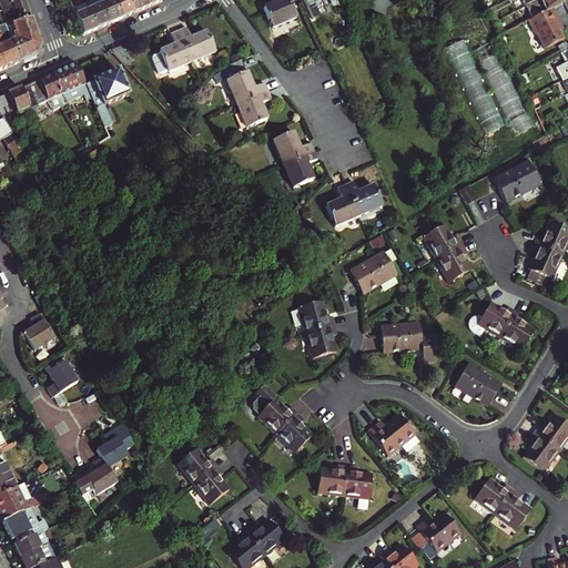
[(23,0),(0,0),(2,7),(3,10),(11,8),(10,4),(24,1),(23,0)]
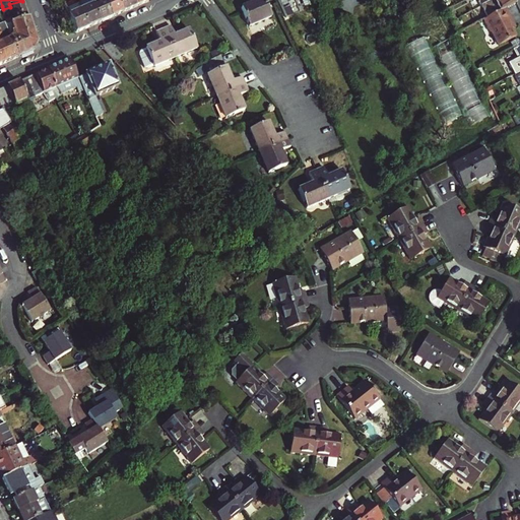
[(90,0),(76,0),(77,1),(88,25),(100,20),(90,0)]
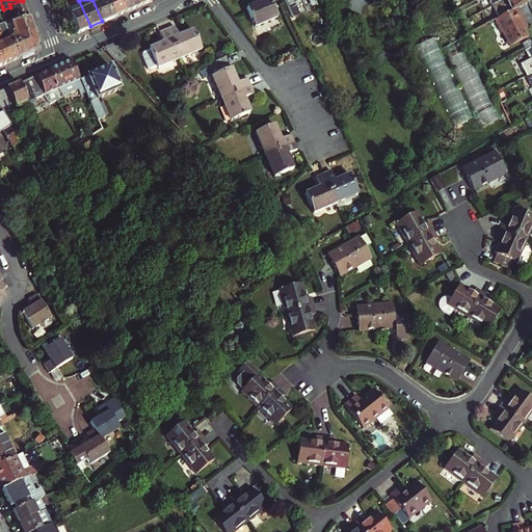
[(92,0),(102,21),(114,16),(107,0),(92,0)]
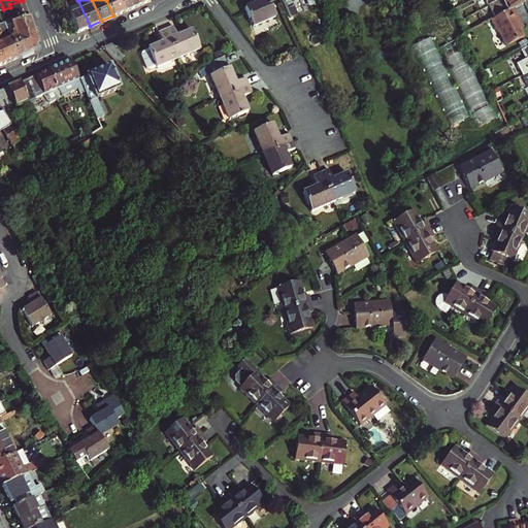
[(106,0),(113,15),(126,10),(121,0),(106,0)]
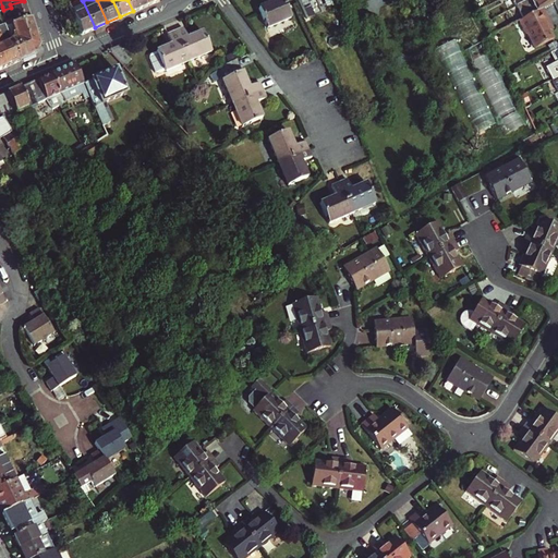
[(128,0),(133,11),(146,5),(143,0),(128,0)]
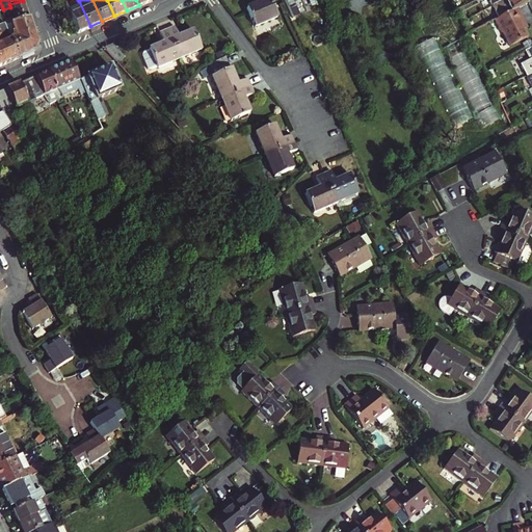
[(262,0),(262,1),(247,8),(257,26),(278,16),(270,0),(262,0)]
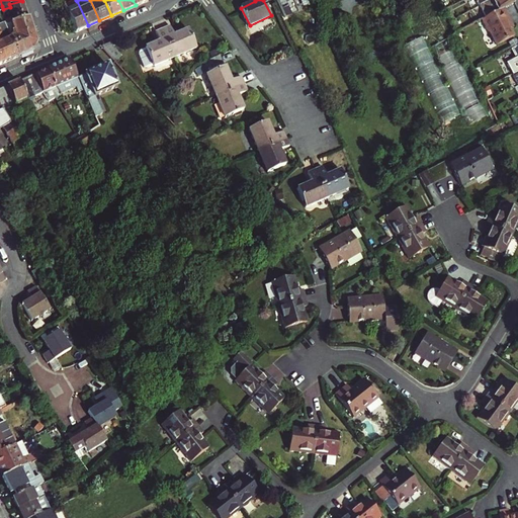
[(275,0),(278,5),(283,17),(312,4),(310,0),(275,0)]
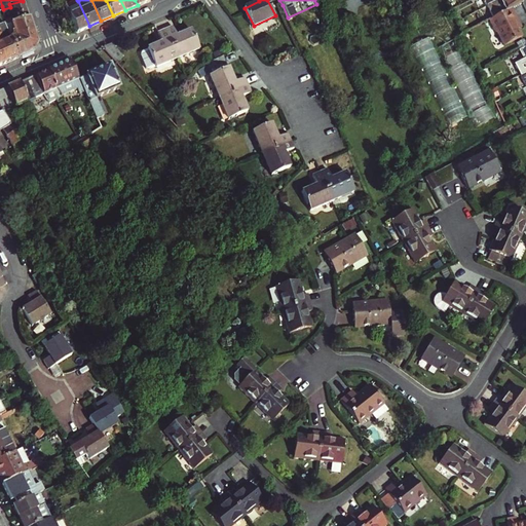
[(511,7),(523,1),(521,0),(497,0),(491,4),(488,5),(491,12),(494,10),(496,15),(511,7)]
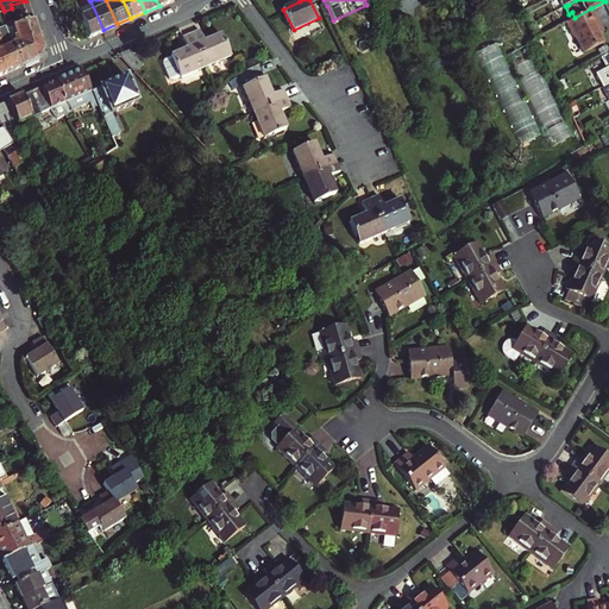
[(26,1),(11,5),(12,8),(4,11),(6,20),(11,19),(12,24),(32,20),(26,1)]
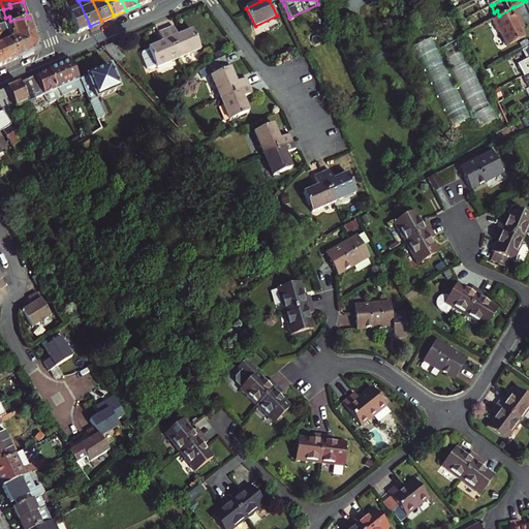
[(90,26),(79,1),(66,6),(79,30),(90,26)]
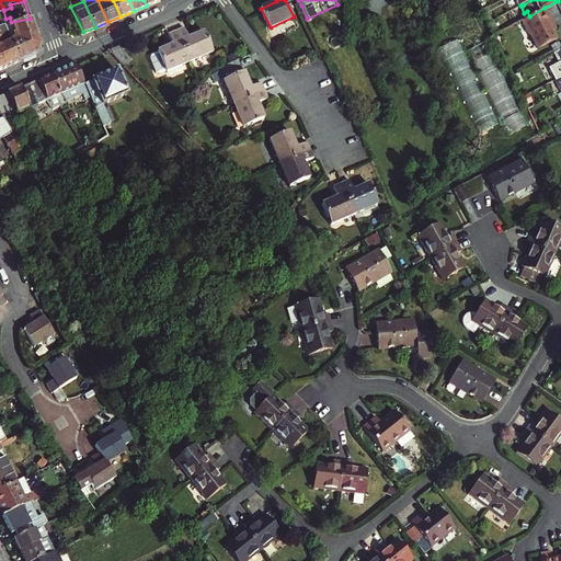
[(556,39),(551,31),(548,24),(552,22),(545,8),(529,16),(521,21),(527,33),(529,32),(538,49),(556,39)]
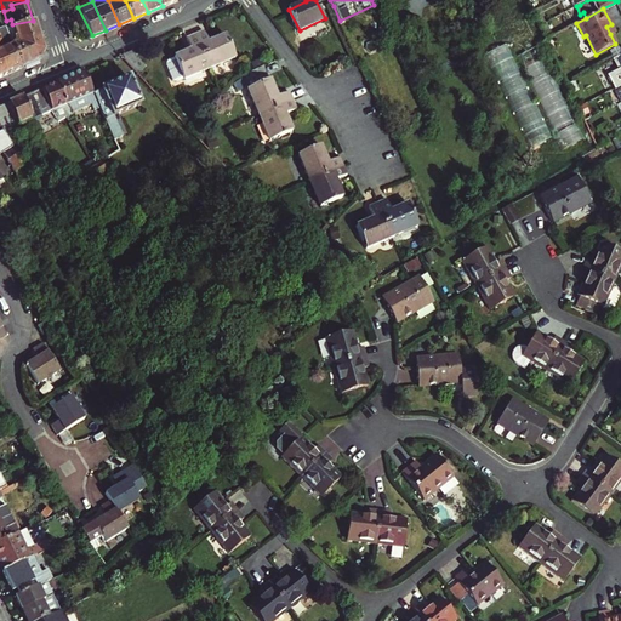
[(17,39),(38,34),(33,21),(12,24),(11,20),(6,21),(7,24),(4,27),(5,29),(10,39),(16,36),(17,39)]
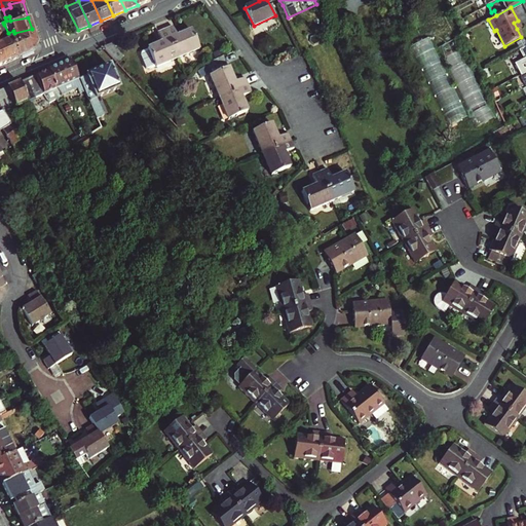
[(8,33),(4,25),(0,26),(0,43),(7,61),(19,55),(8,33)]
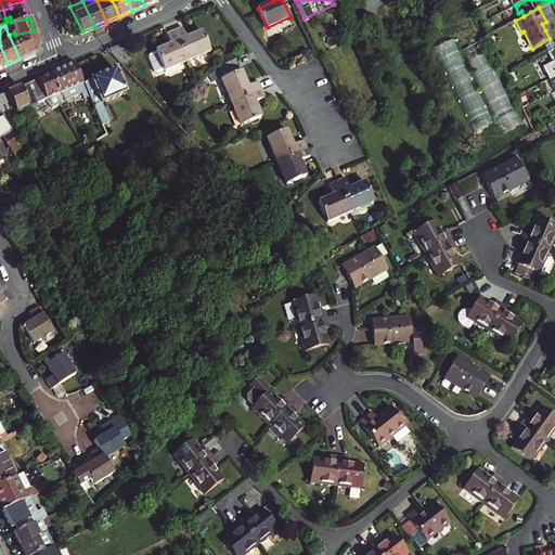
[(188,60),(211,49),(203,30),(188,37),(183,27),(175,30),(188,60)]
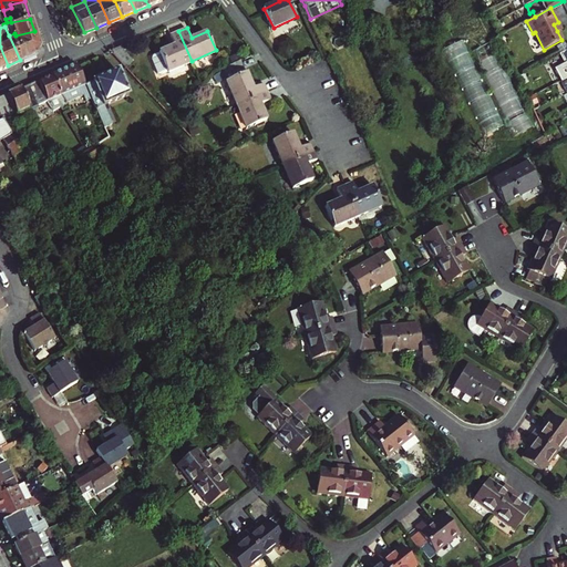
[(16,35),(14,33),(9,35),(20,60),(35,53),(40,45),(34,31),(16,35)]
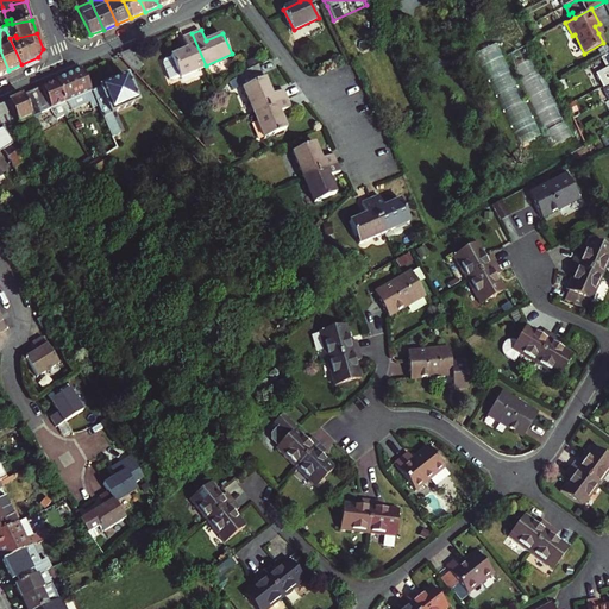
[(192,33),(183,37),(188,48),(171,55),(164,58),(163,62),(170,77),(174,79),(181,76),(206,66),(192,33)]
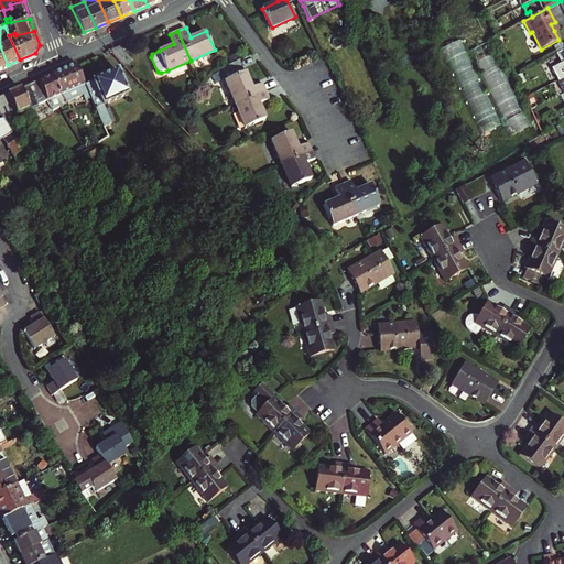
[(484,133),(502,125),(463,39),(443,47),(484,133)]
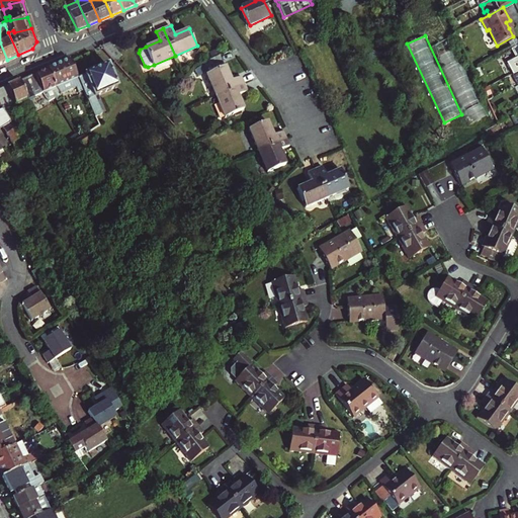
[(507,63),(512,74),(515,73),(517,70),(517,46),(509,52),(513,59),(507,63)]
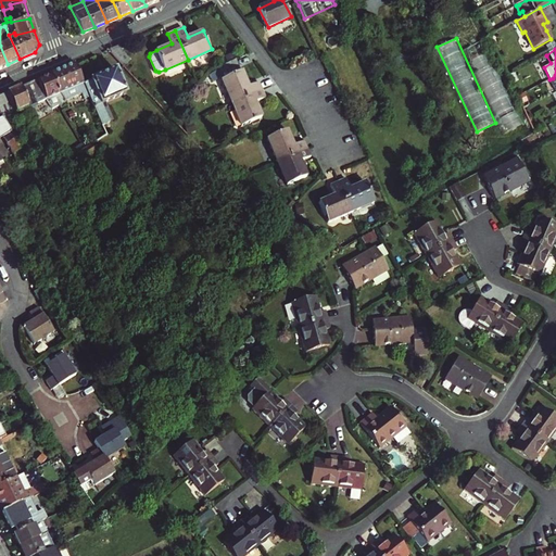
[(490,52),(476,59),(505,131),(519,126),(490,52)]
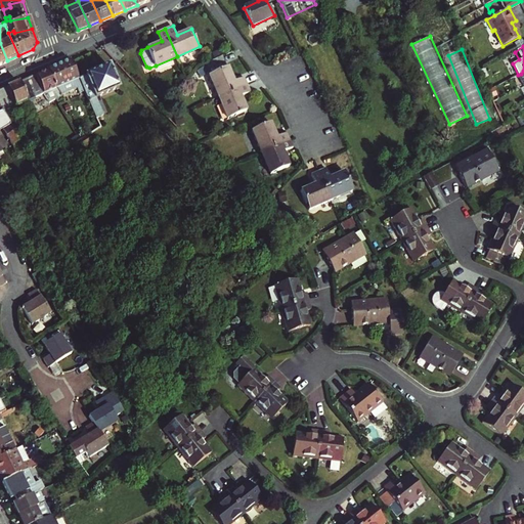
[(215,70),(228,68),(225,56),(213,59),(215,70)]
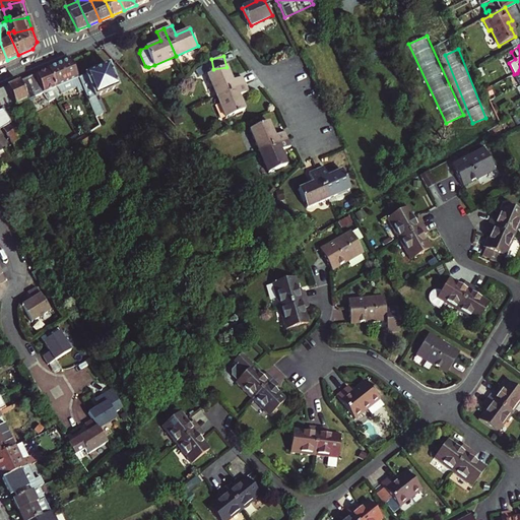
[(46,69),(54,87),(55,87),(77,77),(69,60),(46,69)]
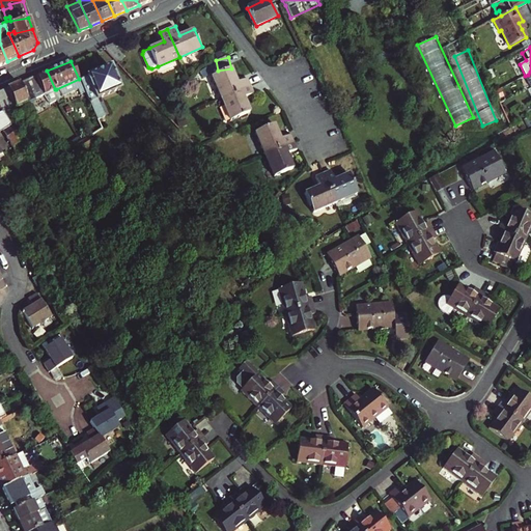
[(96,119),(107,114),(100,96),(119,88),(109,65),(79,79),(96,119)]
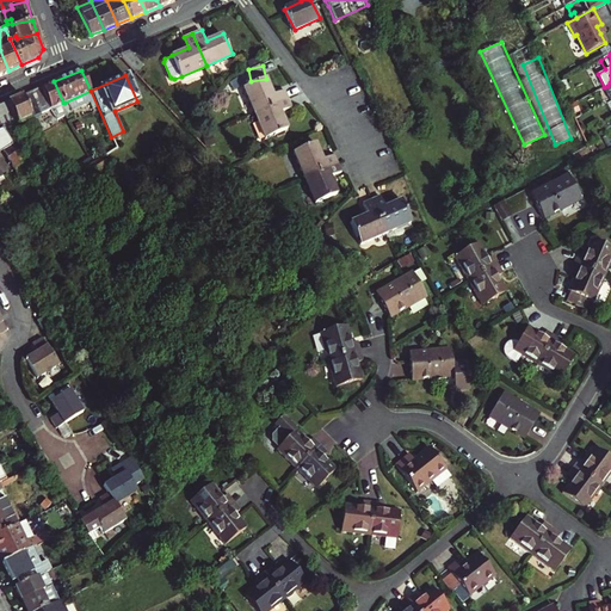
[(265,79),(244,90),(254,115),(287,99),(283,92),(272,96),(265,79)]
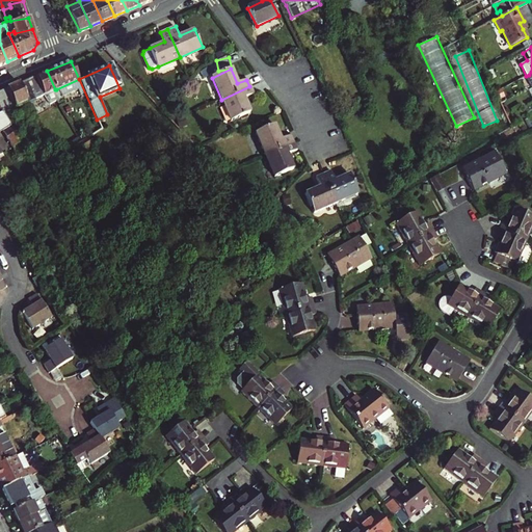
[(23,97),(24,100),(26,102),(44,95),(47,103),(55,100),(60,107),(65,104),(56,89),(55,89),(47,71),(17,83),(23,97)]
